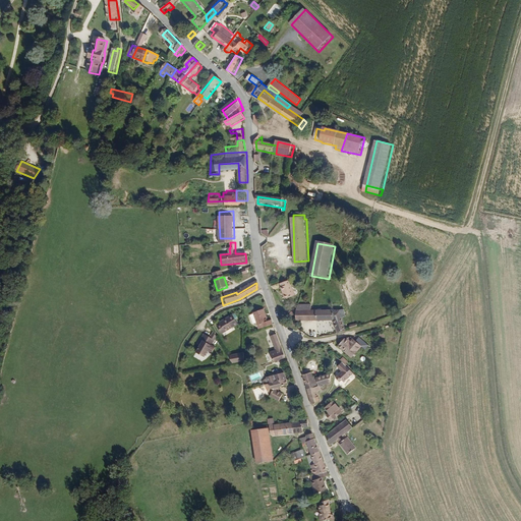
[(285,302),(294,299),(290,287),(289,283),(279,286),(280,290),(282,296),(283,296),(285,302)]
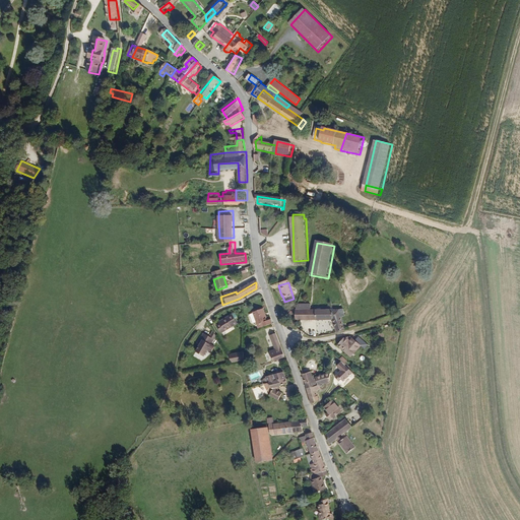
[(295,321),(333,323),(333,312),(325,312),(313,312),(313,307),(297,307),(295,311),(295,316),(295,321)]
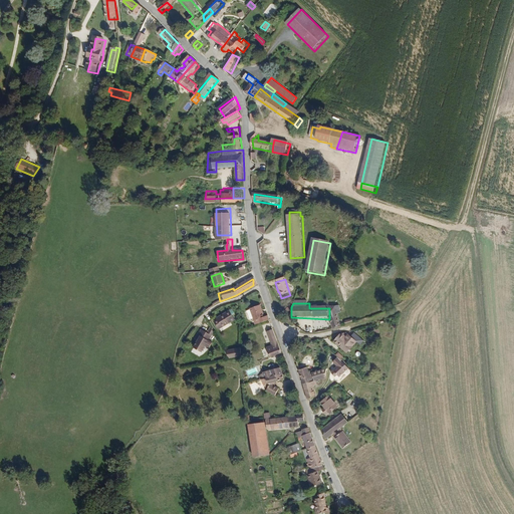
[(257,326),(269,323),(268,318),(264,319),(261,307),(251,310),(253,319),(254,322),(256,322),(257,326)]
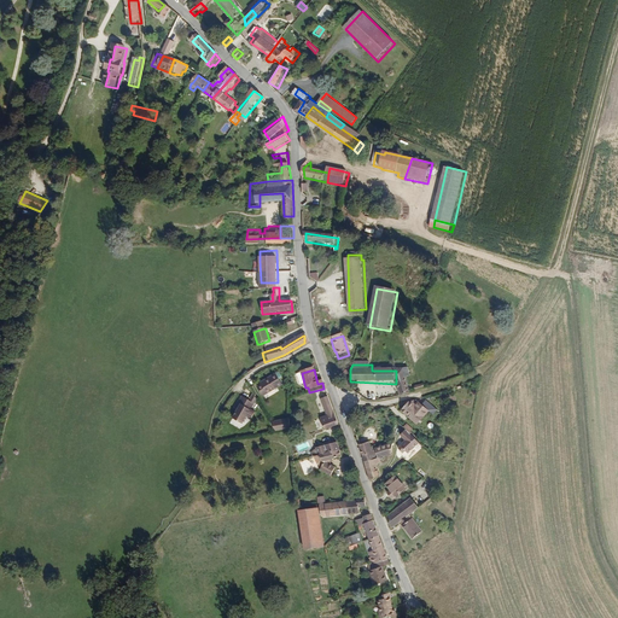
[(409,397),(406,383),(404,371),(396,371),(396,384),(397,384),(401,400),(409,397)]
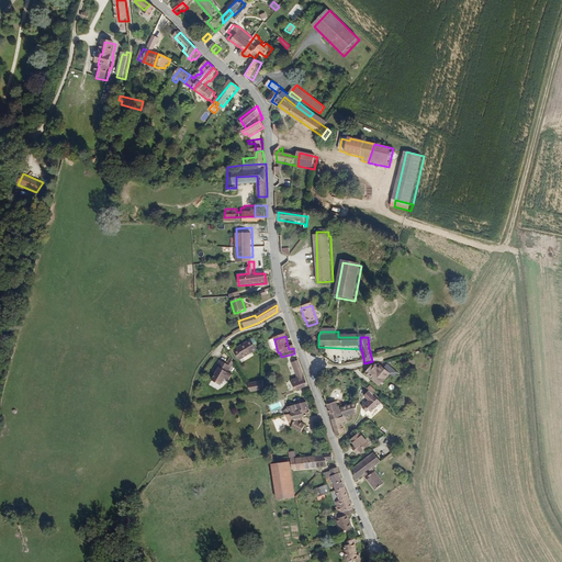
[(233,353),(237,362),(255,352),(249,343),(236,350),(236,351),(233,353)]
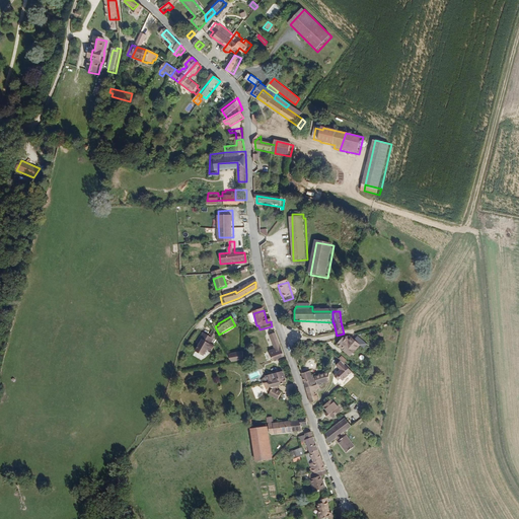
[(212,349),(208,346),(214,338),(211,332),(207,339),(201,335),(196,344),(198,345),(193,353),(201,358),(205,352),(209,354),(212,349)]
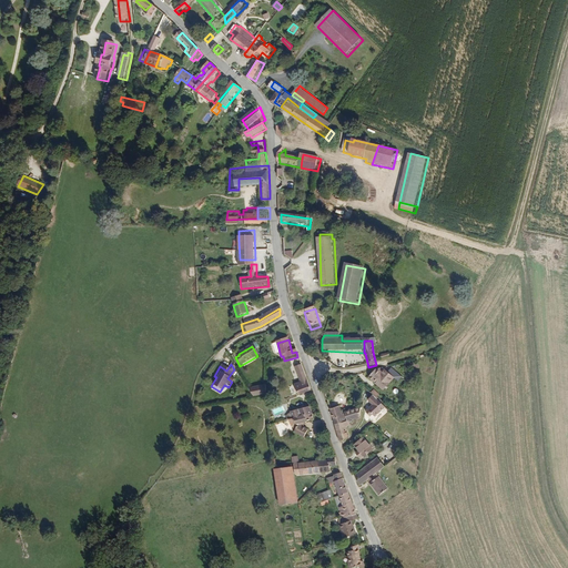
[(296,396),(311,392),(306,378),(301,365),(294,366),(298,381),(300,382),(292,384),(296,396)]
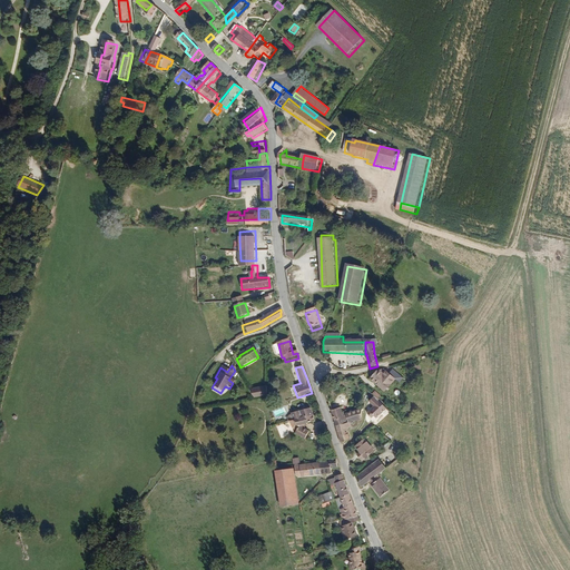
[(393,387),(396,384),(385,373),(381,374),(385,380),(393,387)]
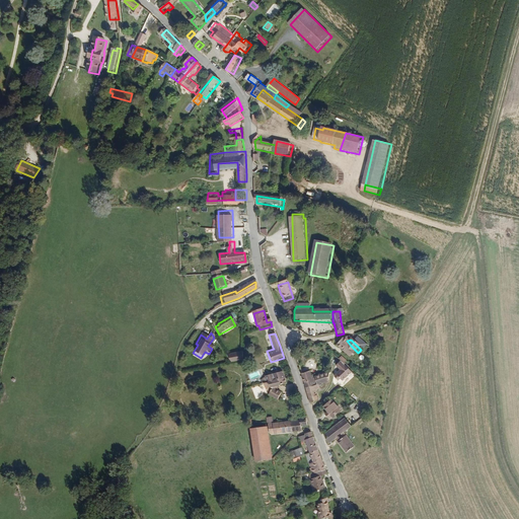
[(338,348),(341,353),(351,346),(347,341),(338,348)]
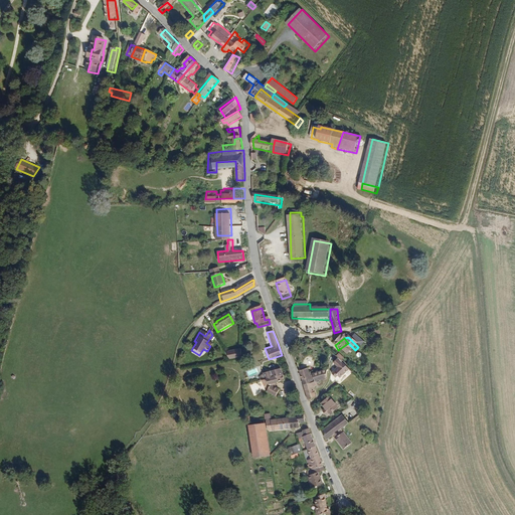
[(345,356),(355,350),(348,343),(338,350),(345,356)]
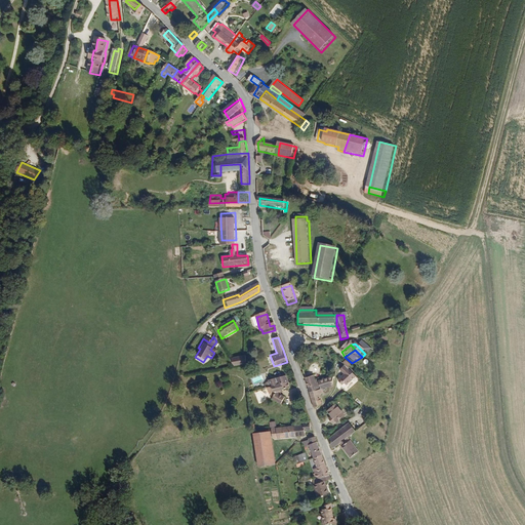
[(234,365),(245,364),(245,356),(229,357),(234,365)]
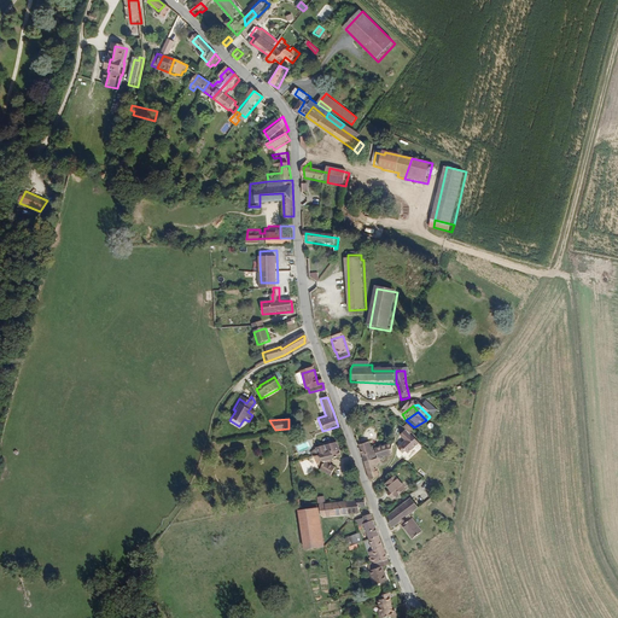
[(406,435),(400,441),(403,445),(400,449),(407,456),(418,447),(406,435)]
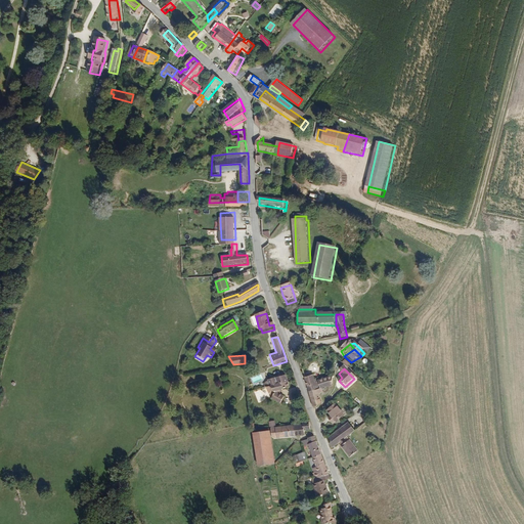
[(315,390),(319,389),(335,385),(333,376),(328,377),(329,379),(317,382),(317,380),(313,381),(312,377),(303,379),(307,392),(315,390)]
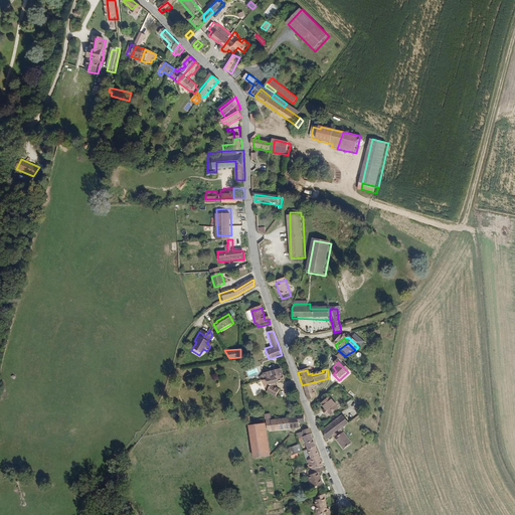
[(264,380),(281,376),(283,376),(281,370),(263,375),(263,376),(264,380)]
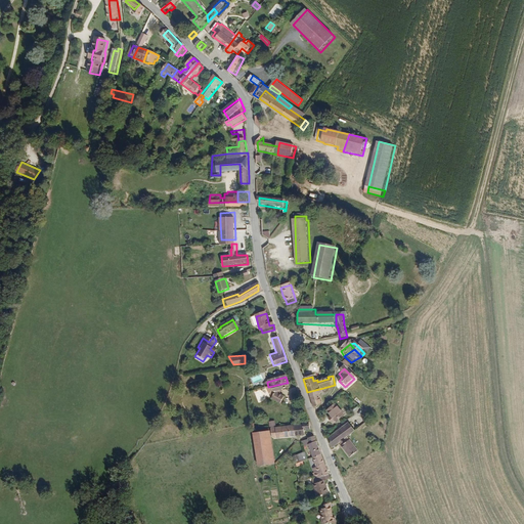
[(275,393),(275,391),(282,390),(282,391),(287,390),(287,389),(289,388),(288,383),(286,383),(268,387),(269,392),(272,393),(268,397),(273,401),(276,404),(281,399),(278,396),(275,393)]
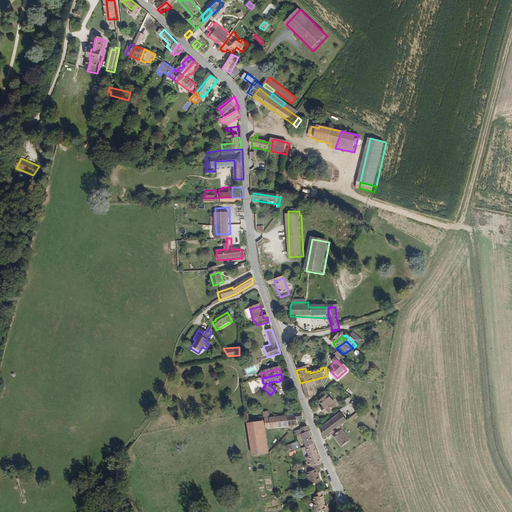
[(305,399),(313,397),(310,385),(308,381),(300,383),(305,399)]
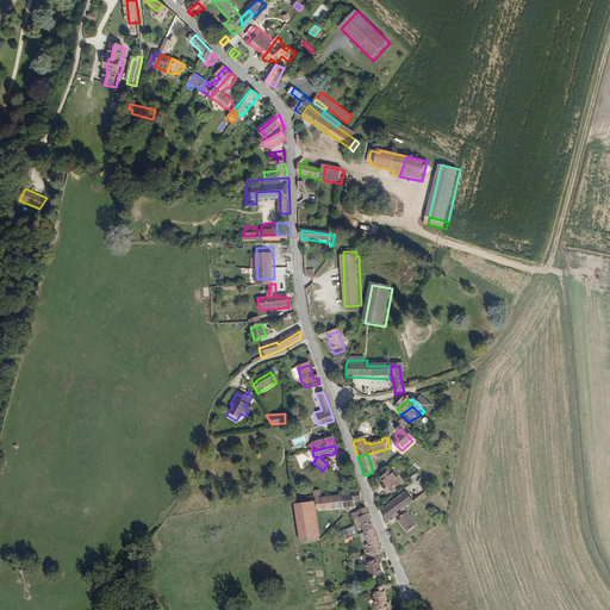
[(415,475),(400,460),(392,466),(406,483),(415,475)]
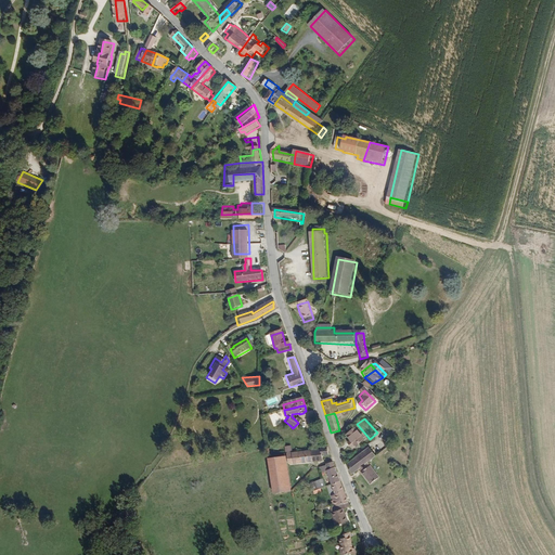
[(353,448),(362,440),(352,428),(344,436),(353,448)]
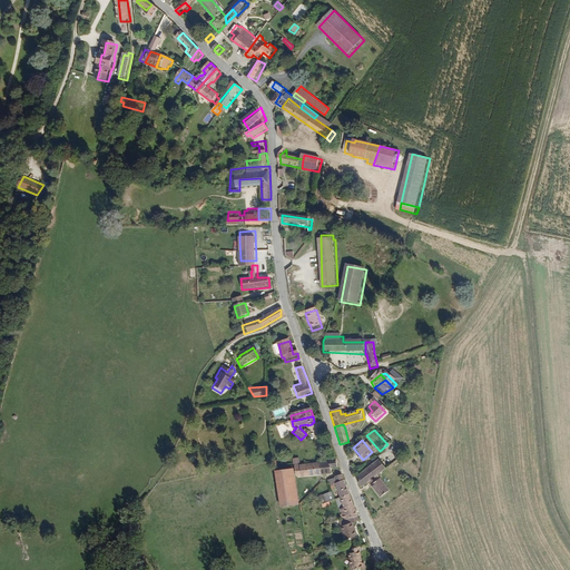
[(332,470),(336,469),(335,460),(331,460),(331,461),(318,463),(321,474),(332,472),(332,470)]
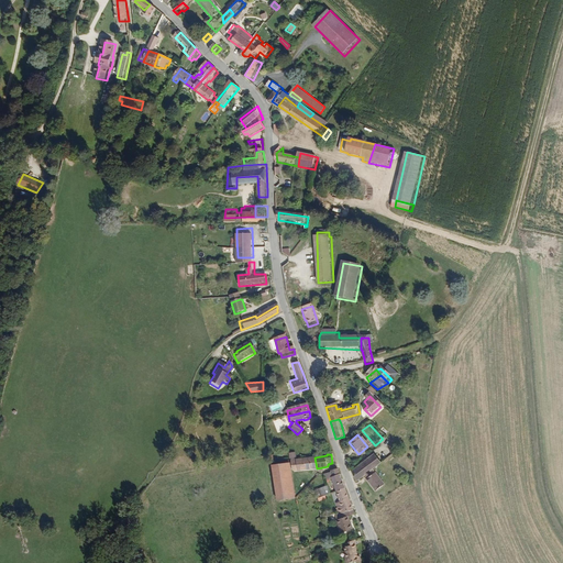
[(298,472),(317,468),(315,457),(301,460),(297,461),(298,472)]
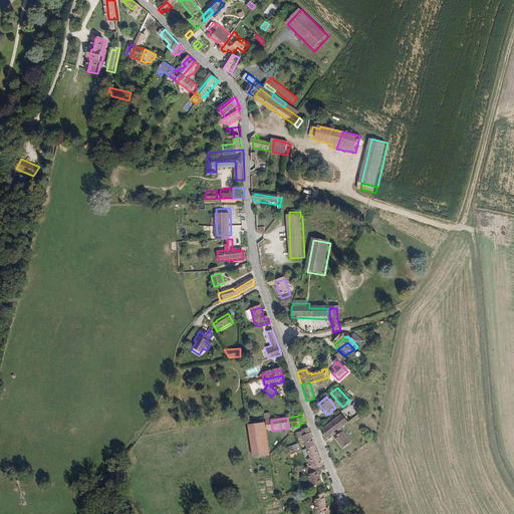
[(341,432),(348,427),(342,419),(321,435),(325,444),(333,438),(341,432)]
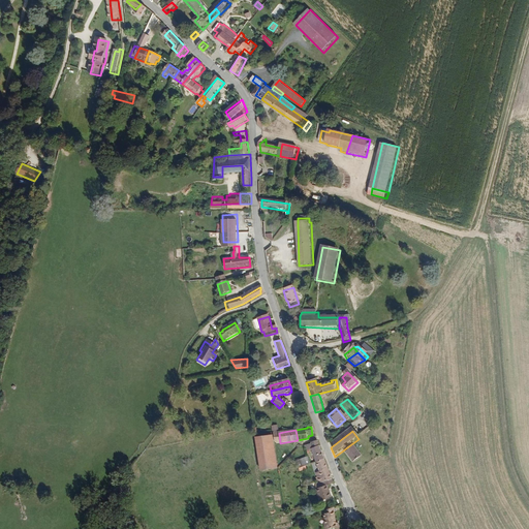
[(279,469),(279,468),(274,438),(256,440),(261,472),(279,469)]
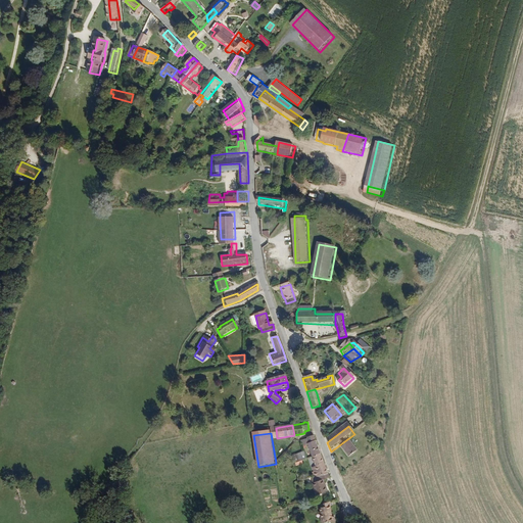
[(308,445),(314,457),(322,453),(316,439),(315,439),(313,435),(307,436),(308,437),(308,439),(310,441),(307,442),(308,445)]
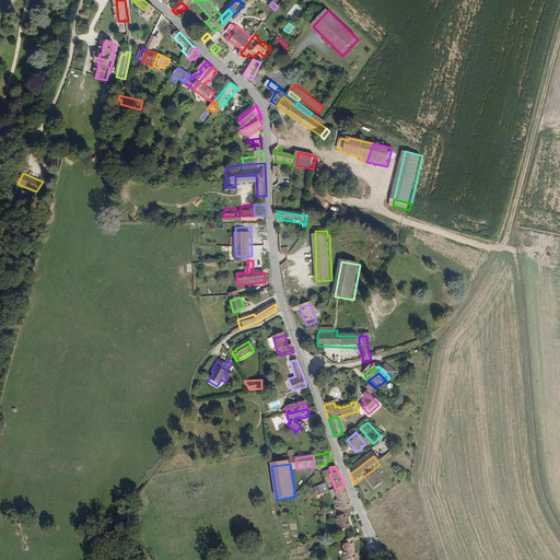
[(374,492),(383,486),(372,470),(363,477),(374,492)]
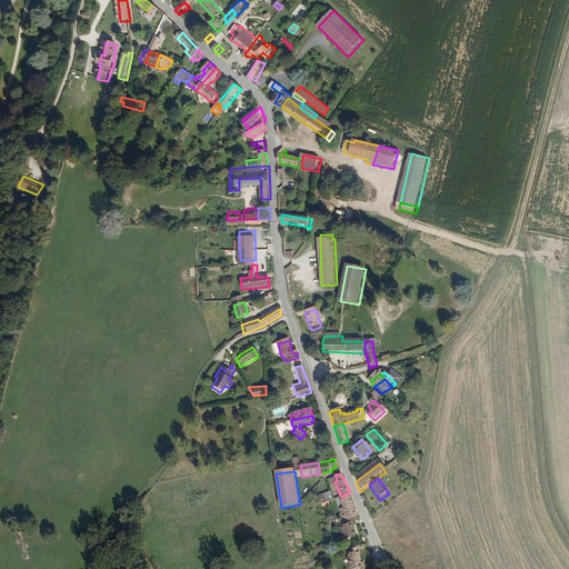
[(351,517),(360,515),(350,492),(341,497),(347,512),(343,513),(345,518),(351,517)]
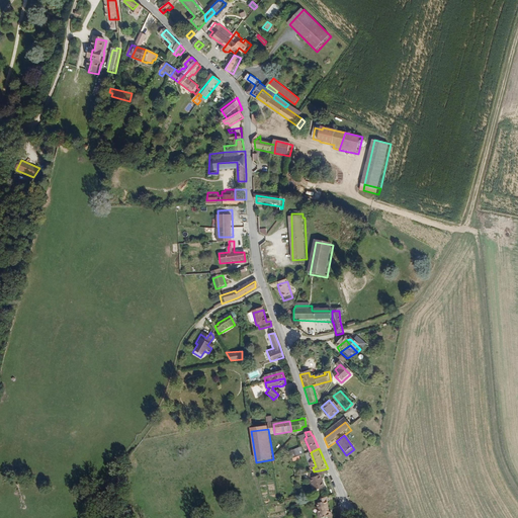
[(319,491),(329,486),(324,475),(330,472),(328,468),(320,470),(323,476),(314,480),(319,491)]
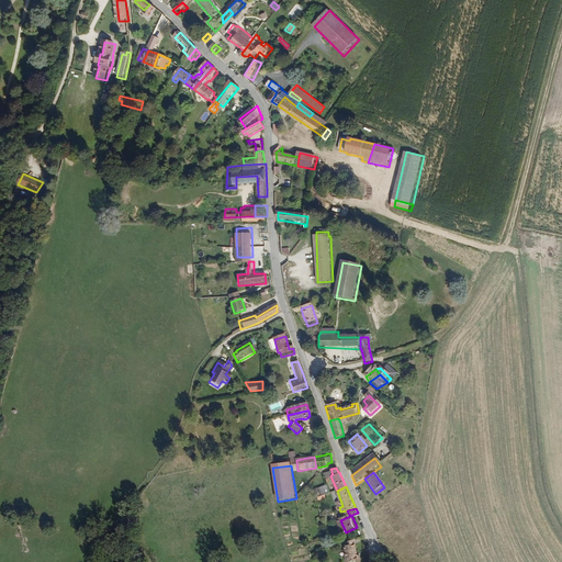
[(361,560),(363,554),(360,553),(359,551),(360,550),(359,542),(360,542),(359,537),(349,540),(350,543),(348,544),(350,553),(348,553),(349,561),(359,560),(361,560)]
